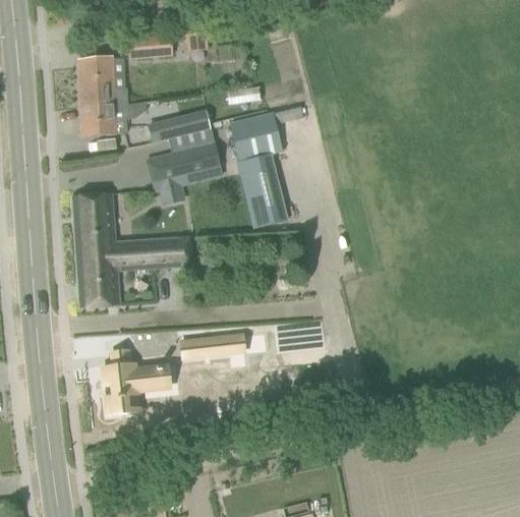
[(186,33),(187,51),(209,49),(208,39),(213,39),(212,32),(186,33)]
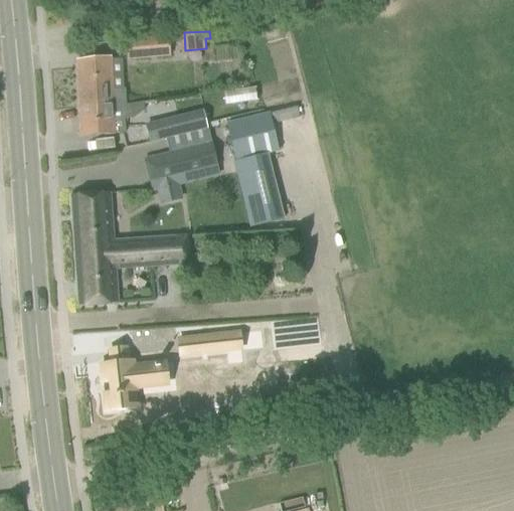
[(126,36),(128,57),(170,54),(169,44),(168,33),(126,36)]
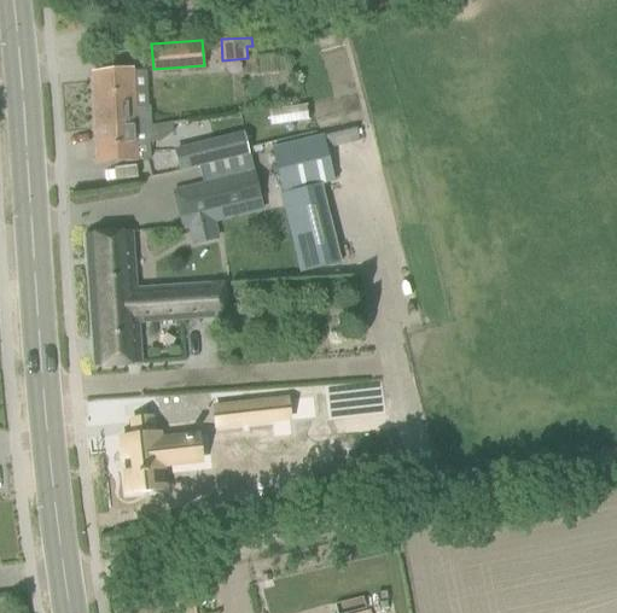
[(93,69),(95,126),(152,123),(151,104),(135,104),(133,68),(93,69)]
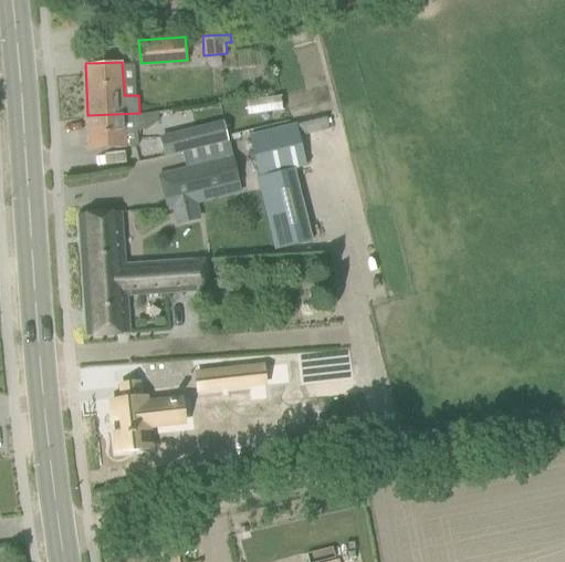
[(139,113),(87,115),(90,146),(112,145),(126,145),(126,144),(139,143),(138,127),(146,127),(159,118),(158,110),(139,113)]
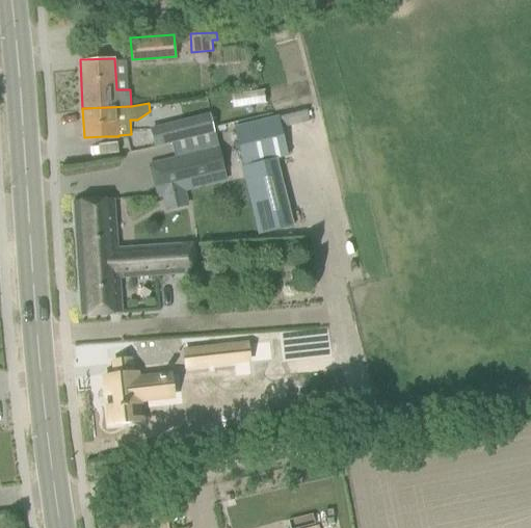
[(330,142),(321,103),(235,126),(244,164),(330,142)]
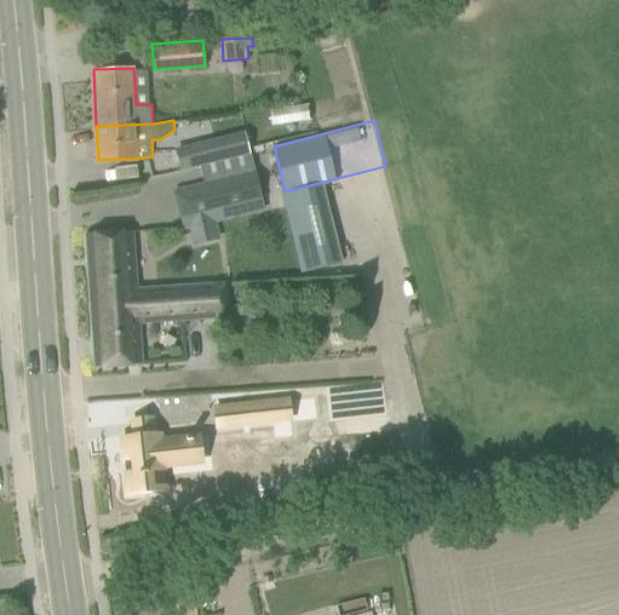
[(245,128),(205,138),(211,161),(251,151),(245,128)]
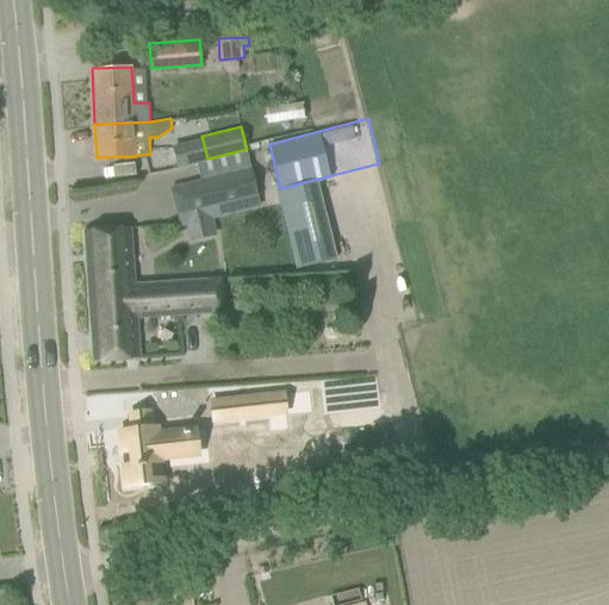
[(206,207),(259,195),(253,168),(200,180),(206,207)]
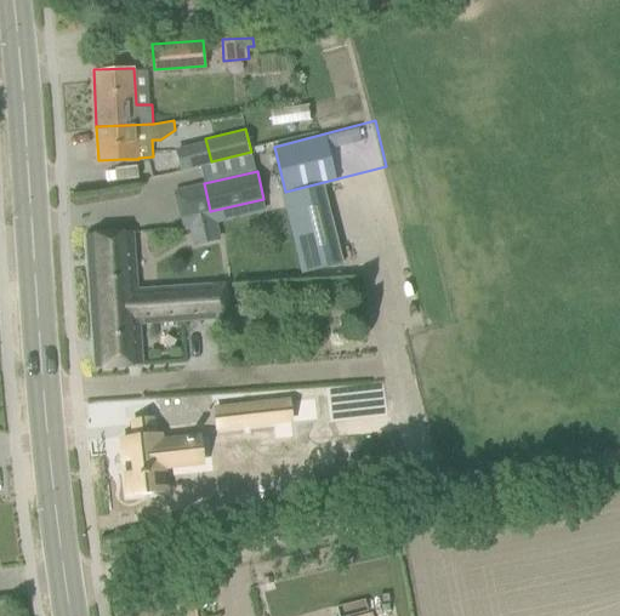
[(285,192),(283,192),(302,271),(343,261),(324,182),(285,192)]
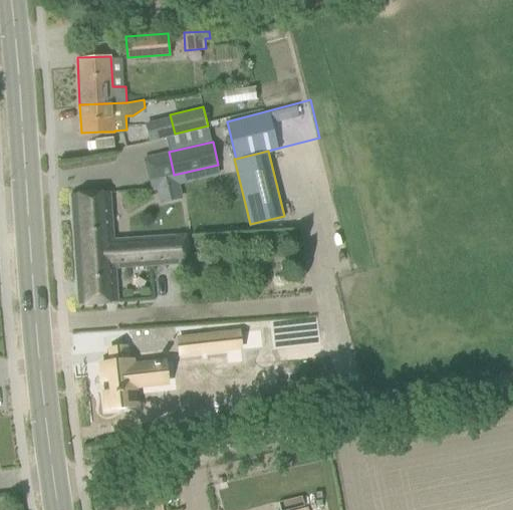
[(70,192),(74,247),(113,244),(112,238),(109,190),(90,191),(70,192)]
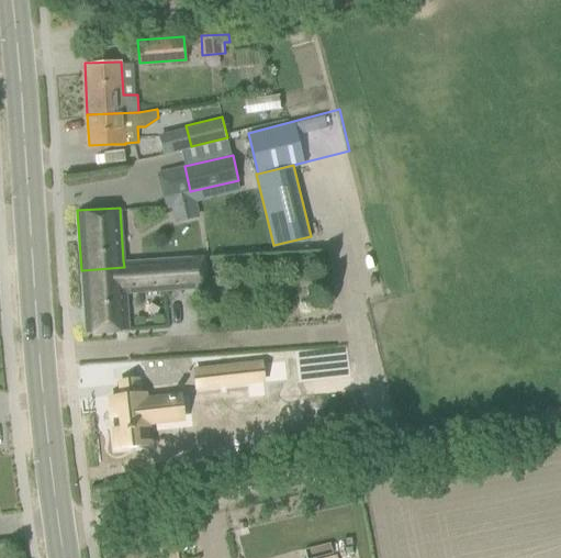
[(124,267),(81,270),(86,331),(108,330),(128,328),(125,291),(208,287),(205,261),(205,255),(123,260),(124,267)]
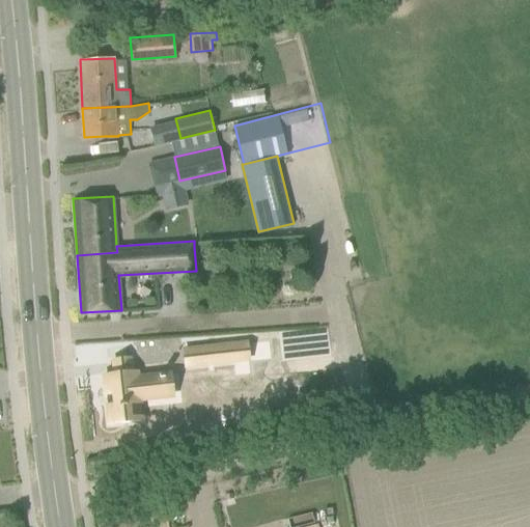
[(232,342),(185,348),(187,364),(234,358),(232,342)]
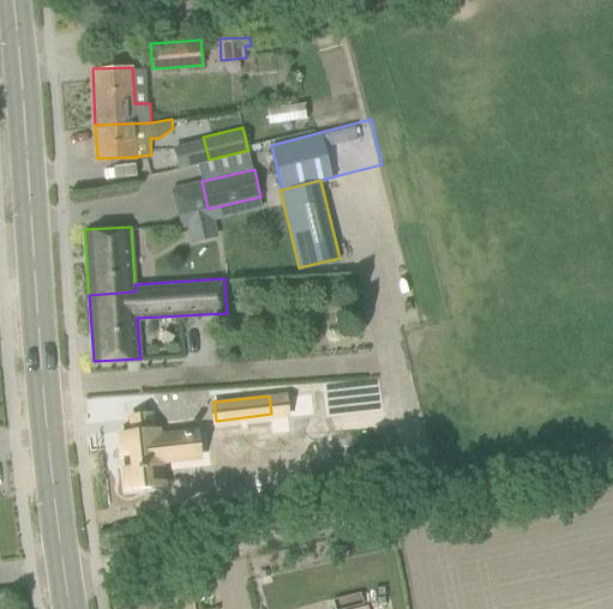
[(133,432),(121,433),(127,488),(164,484),(162,459),(181,457),(179,432),(160,434),(158,429),(152,429),(151,412),(132,415),(133,432)]
